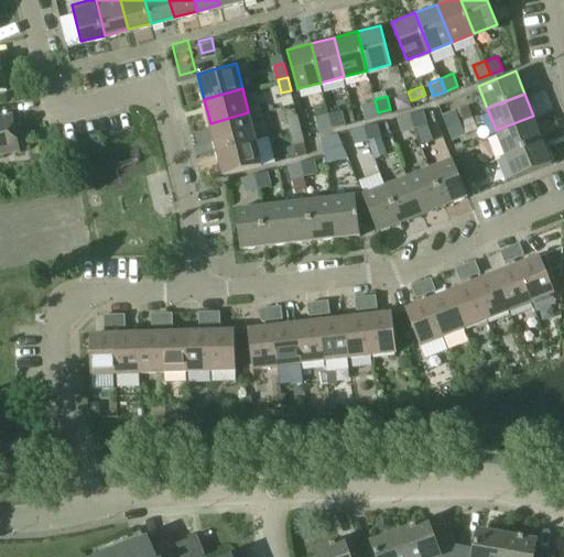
[(365,116),(378,112),(375,99),(361,102),(365,116)]
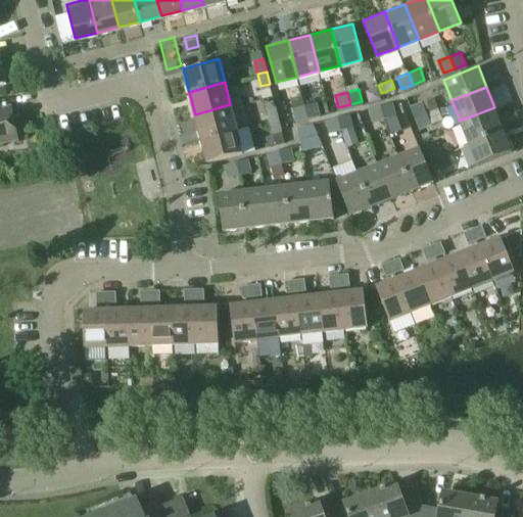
[(410,104),(414,115),(426,110),(422,99),(410,104)]
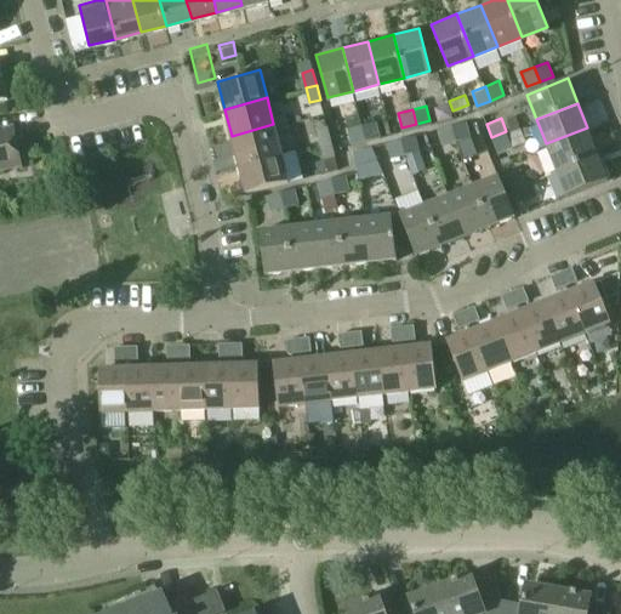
[(362,123),(365,137),(379,134),(375,119),(362,123)]
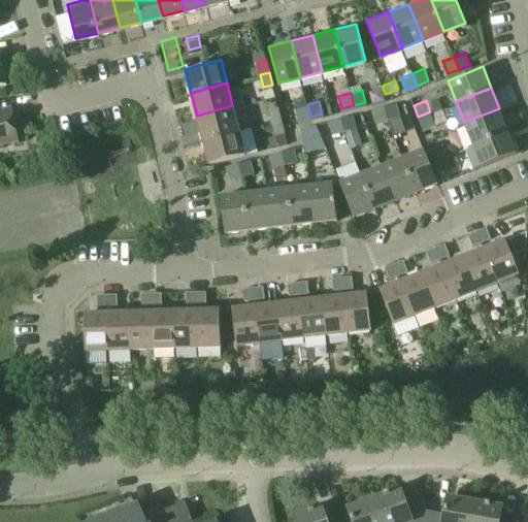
[(384,104),(387,117),(389,117),(399,113),(396,101),(384,104)]
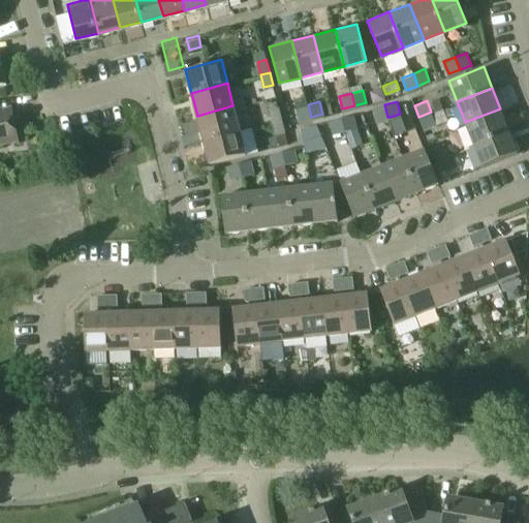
[(299,120),(311,117),(308,104),(296,108),(299,120)]
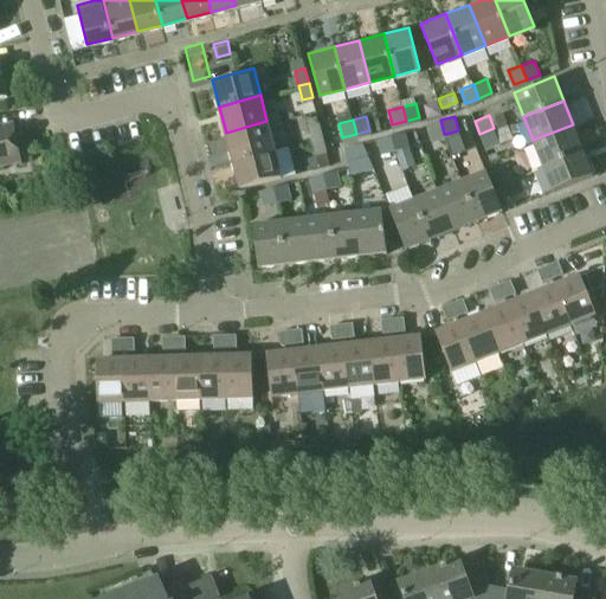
[(431,137),(444,134),(440,120),(427,123),(431,137)]
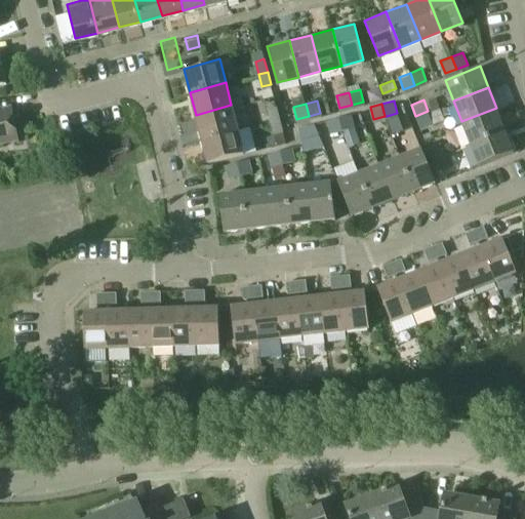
[(0,140),(16,136),(10,105),(0,106),(0,140)]
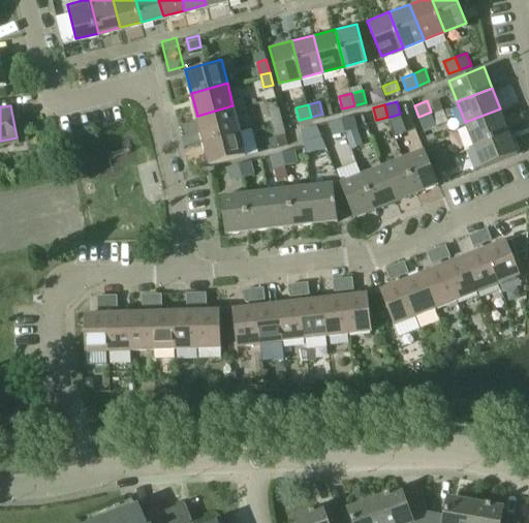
[(239,129),(232,105),(197,116),(203,139),(239,129)]
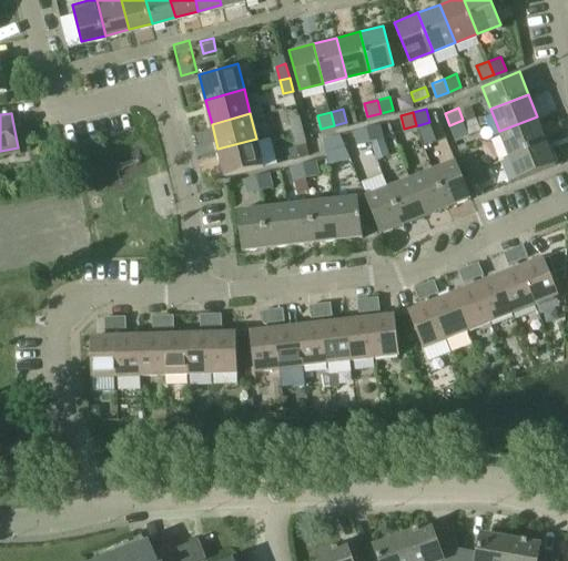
[(288,115),(293,129),(302,126),(298,113),(288,115)]
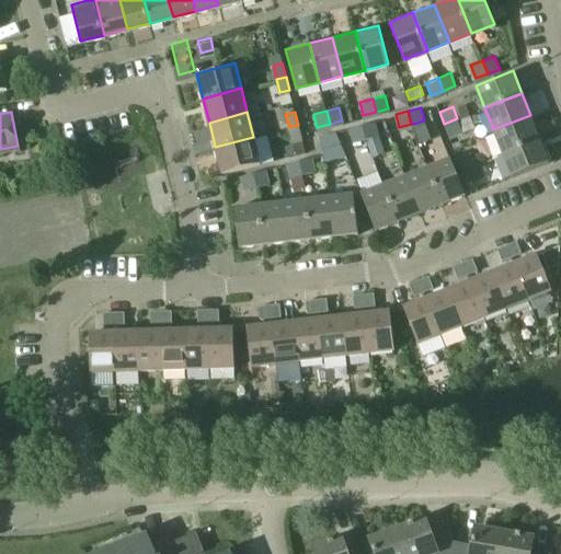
[(470,114),(457,118),(462,130),(474,126),(470,114)]
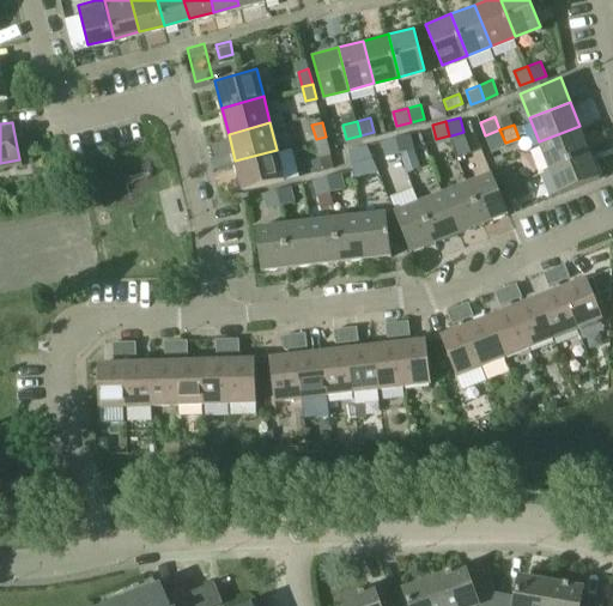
[(548,165),(589,150),(580,126),(539,141),(548,165)]
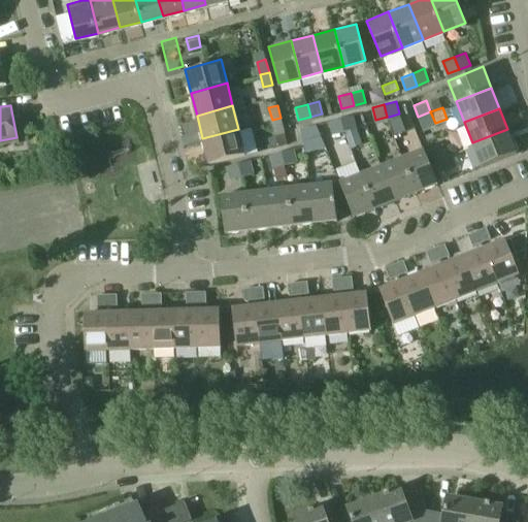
[(430,111),(418,117),(423,128),(435,123),(430,111)]
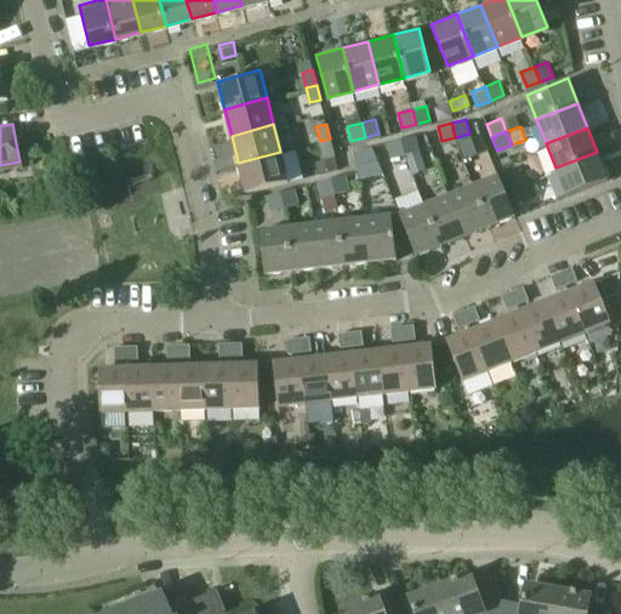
[(414,132),(400,136),(404,151),(419,147),(414,132)]
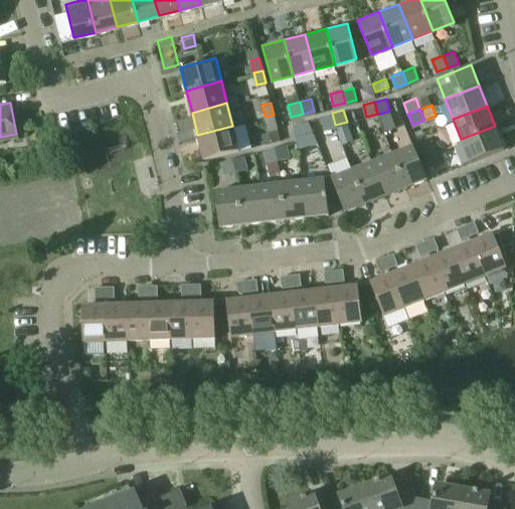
[(389,111),(379,114),(384,128),(394,124),(389,111)]
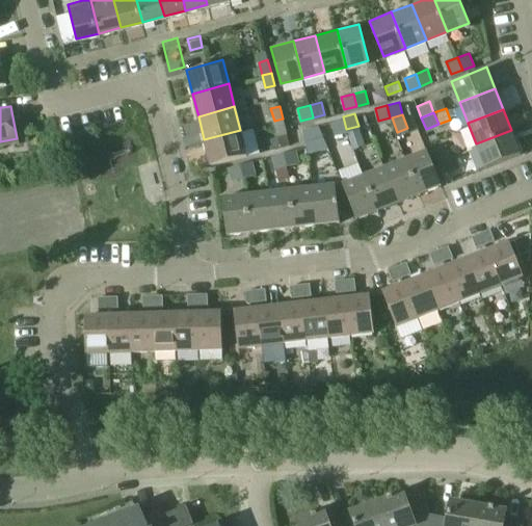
[(346,129),(343,116),(330,120),(335,132),(346,129)]
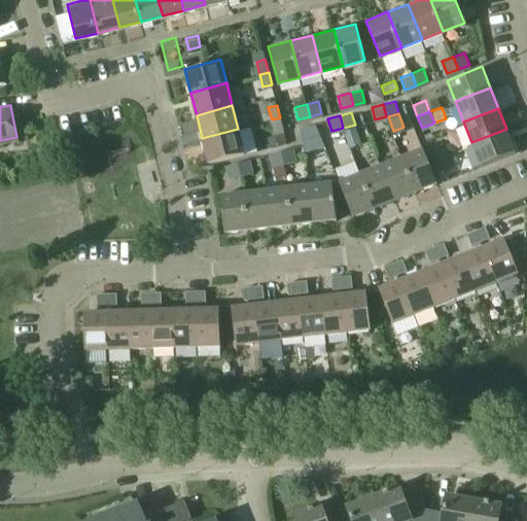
[(280,117),(272,119),(275,132),(283,130),(280,117)]
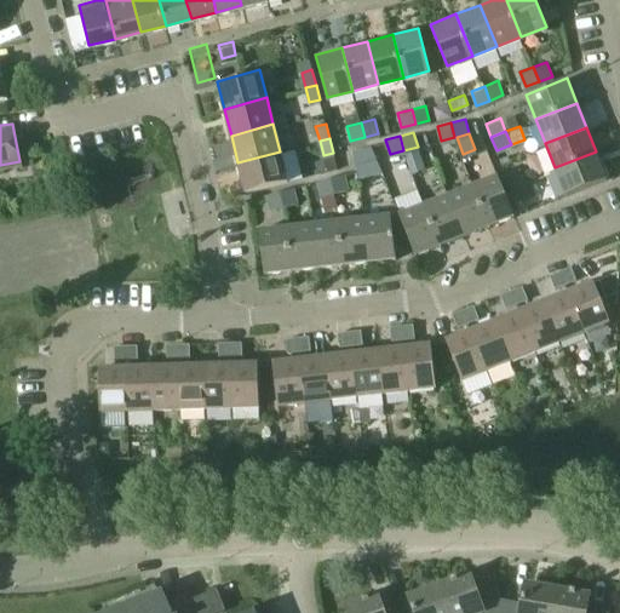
[(368,143),(351,148),(355,161),(374,156),(368,143)]
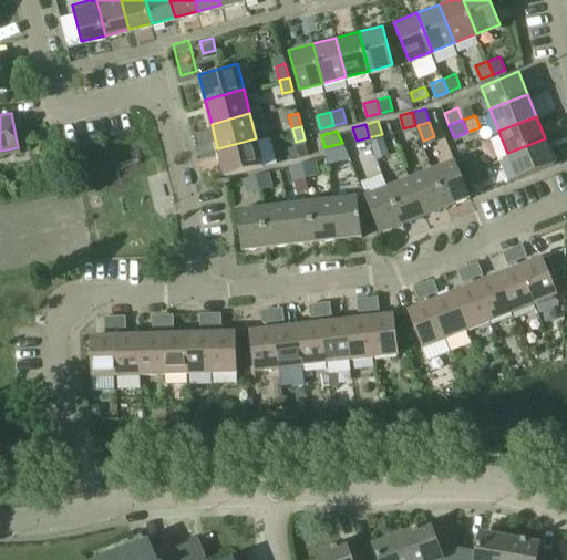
[(256,138),(217,148),(224,174),(263,164),(277,159),(270,134),(256,138)]
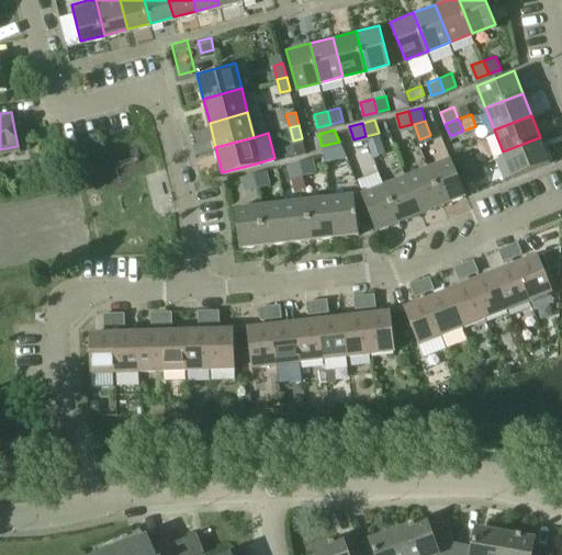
[(540,137),(503,151),(512,174),(549,159),(540,137)]
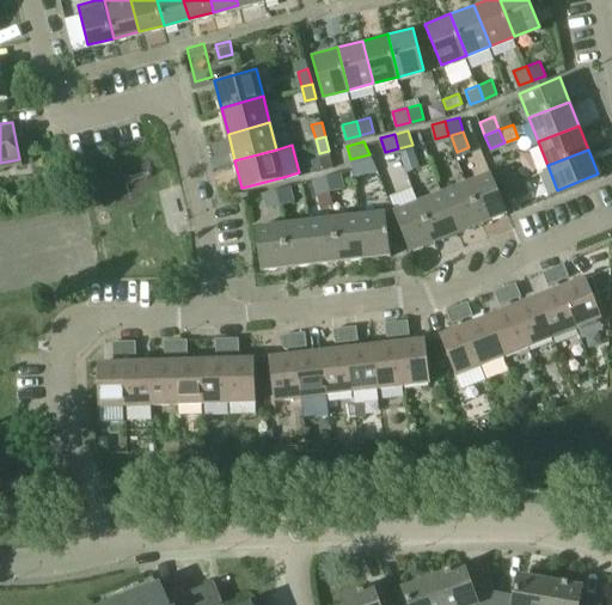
[(499,170),(503,183),(518,177),(513,164),(499,170)]
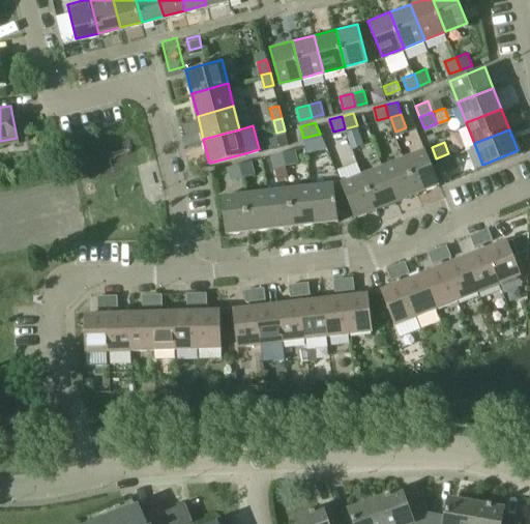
[(283,150),(286,163),(297,159),(294,147),(283,150)]
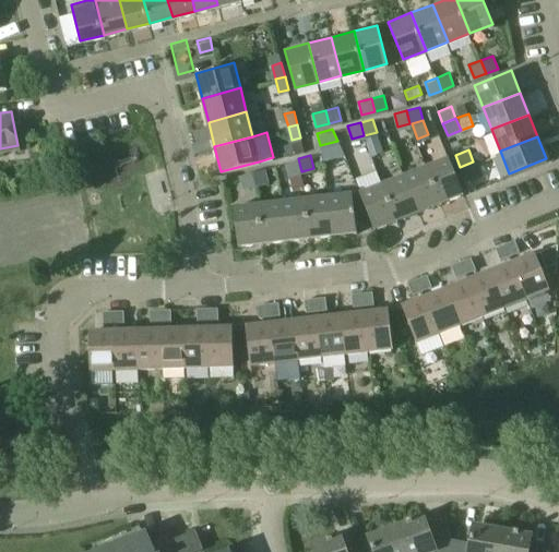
[(448,155),(426,164),(440,201),(463,192),(448,155)]
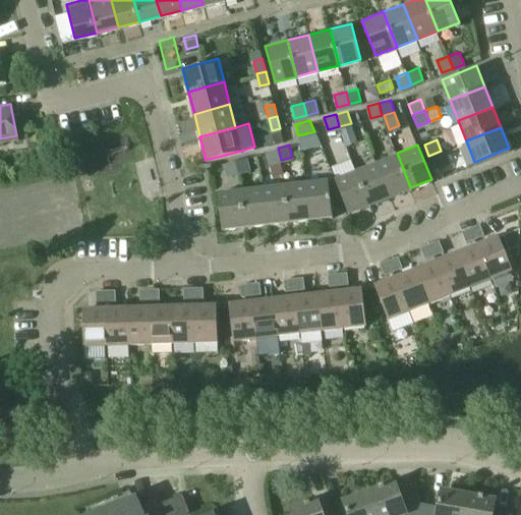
[(269,163),(281,160),(278,148),(266,151),(269,163)]
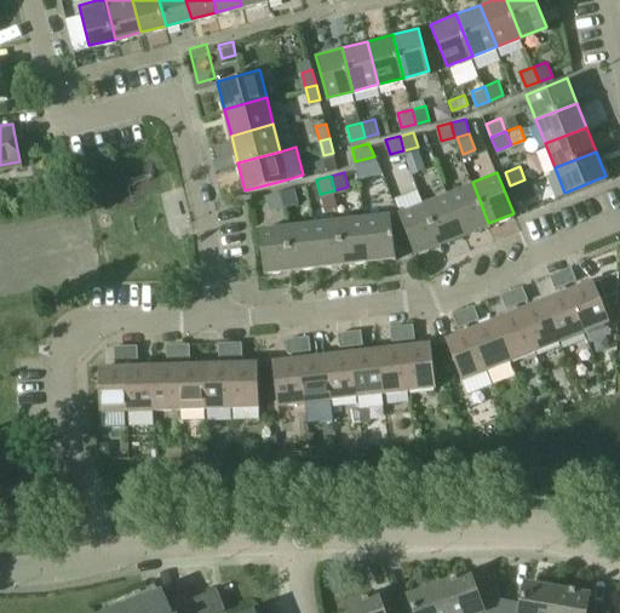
[(524,179),(510,185),(515,199),(529,193),(524,179)]
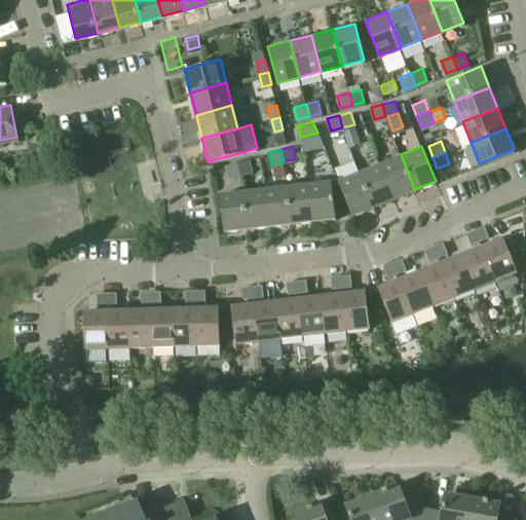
[(380,162),(393,197),(414,189),(401,154),(380,162)]
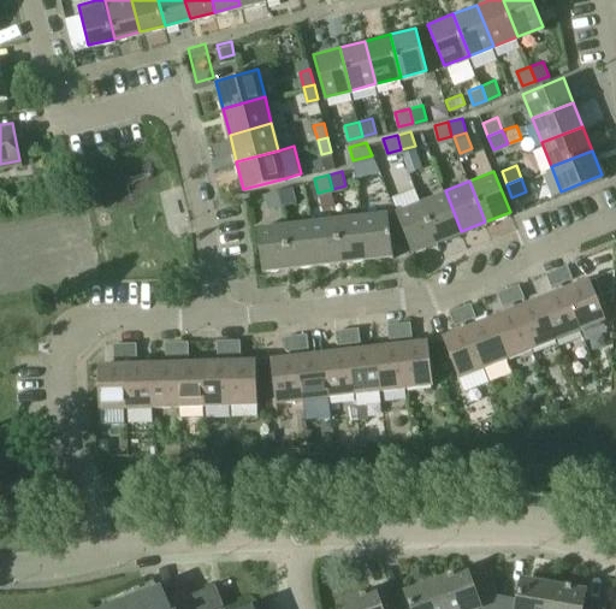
[(291,183),(278,188),(282,202),(295,199),(291,183)]
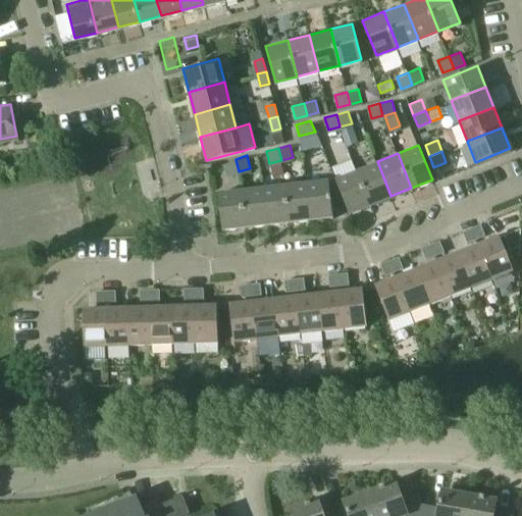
[(351,156),(330,164),(335,177),(335,179),(343,196),(349,212),(370,204),(356,169),(351,156)]
